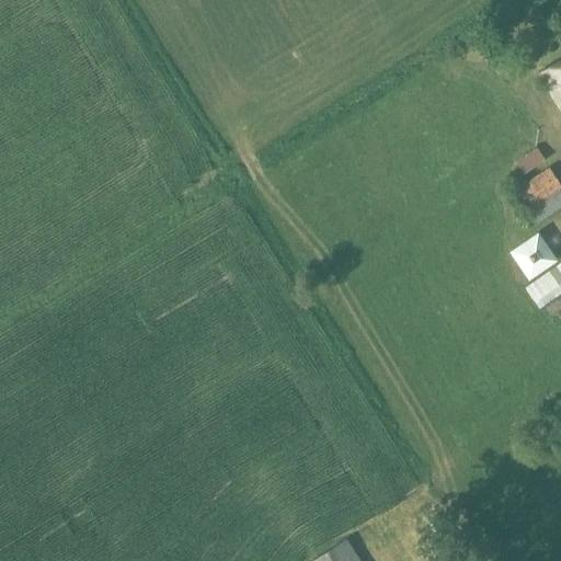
[(560,60),(538,73),(560,115),(560,60)]
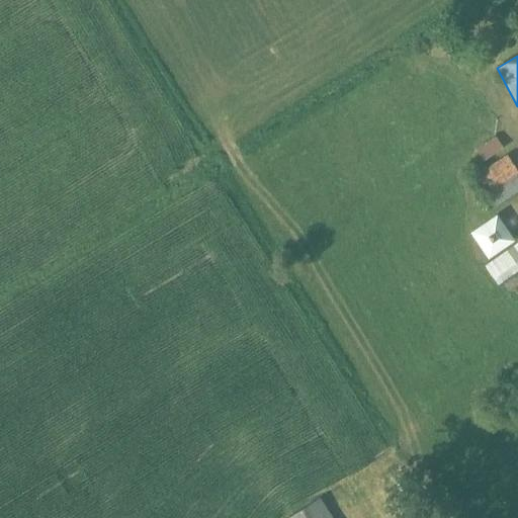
[(517,142),(517,109),(505,117),(517,142)]
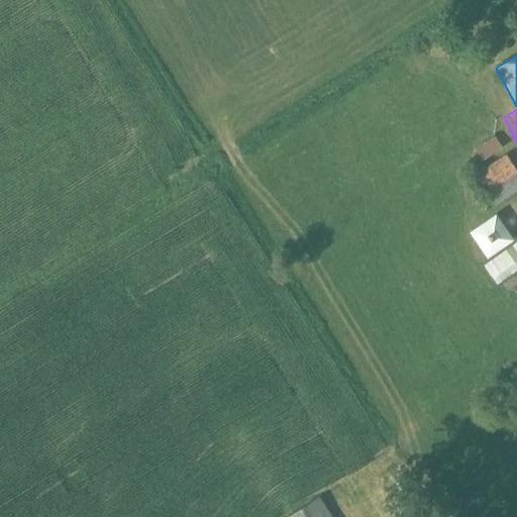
[(495,136),(476,148),(483,161),(503,148),(495,136)]
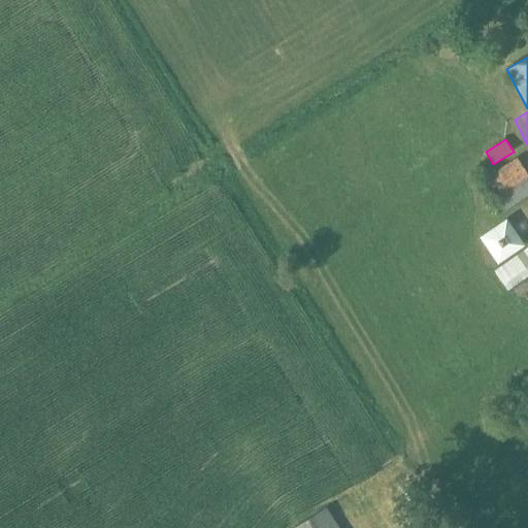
[(527,195),(527,174),(517,158),(482,180),(503,212),(527,195)]
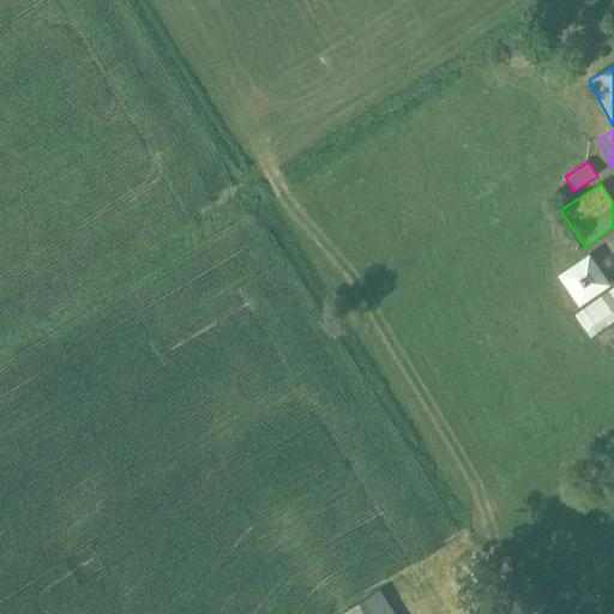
[(613,320),(613,289),(576,317),(590,337),(613,320)]
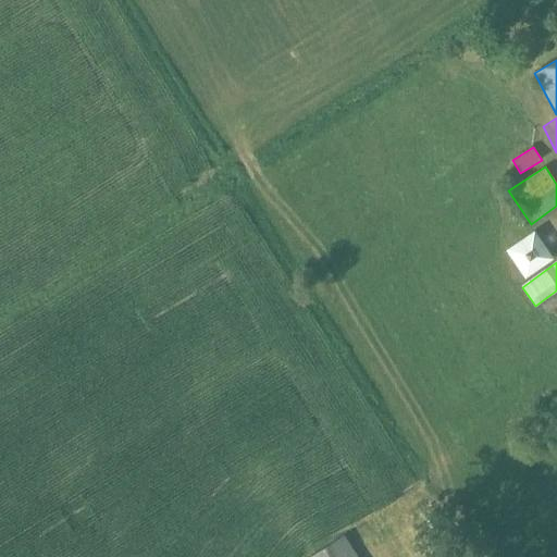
[(356,556),(343,536),(309,556),(356,556)]
